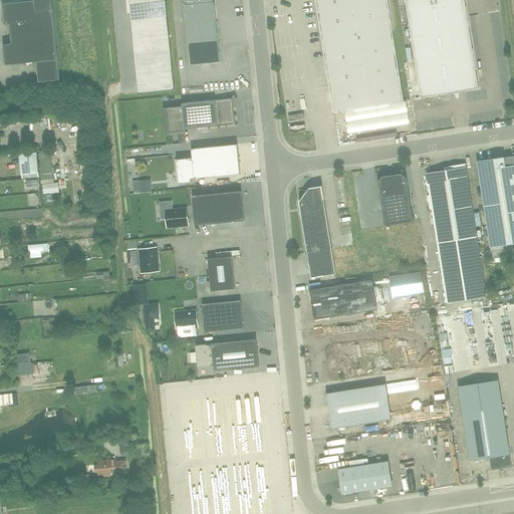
[(60,80),(51,0),(34,0),(34,1),(2,4),(4,25),(5,25),(9,25),(11,43),(3,45),(5,65),(36,62),(38,82),(60,80)]
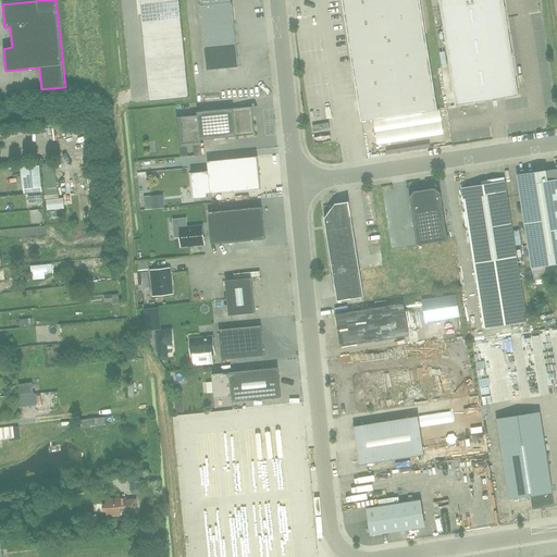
[(139,0),(150,101),(188,97),(177,0),(139,0)]
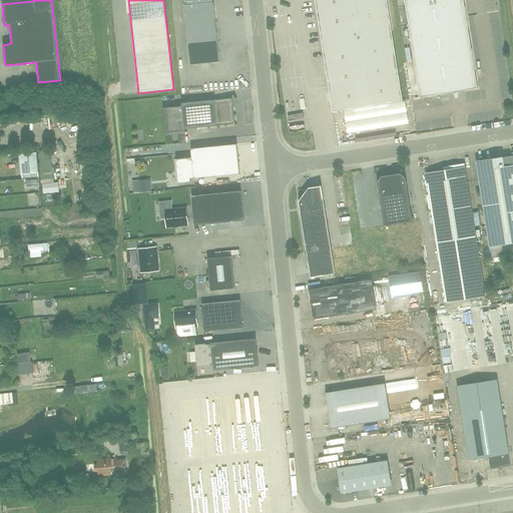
[(182,0),(183,1),(184,1),(185,5),(184,5),(188,45),(189,57),(189,65),(219,62),(213,2),(212,2),(212,0),(182,0)]
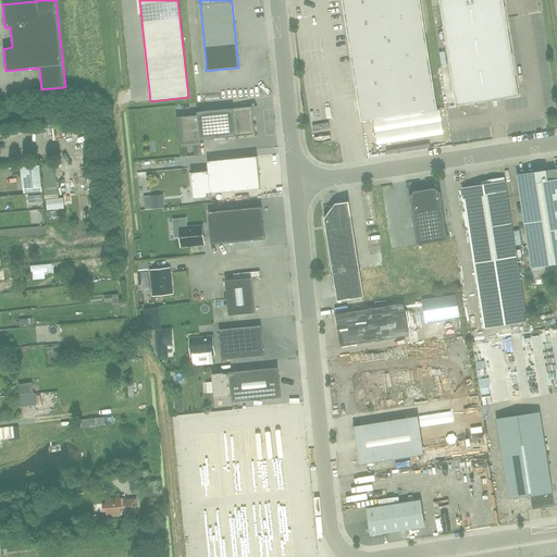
[(342,0),(361,122),(437,110),(419,0),(342,0)]
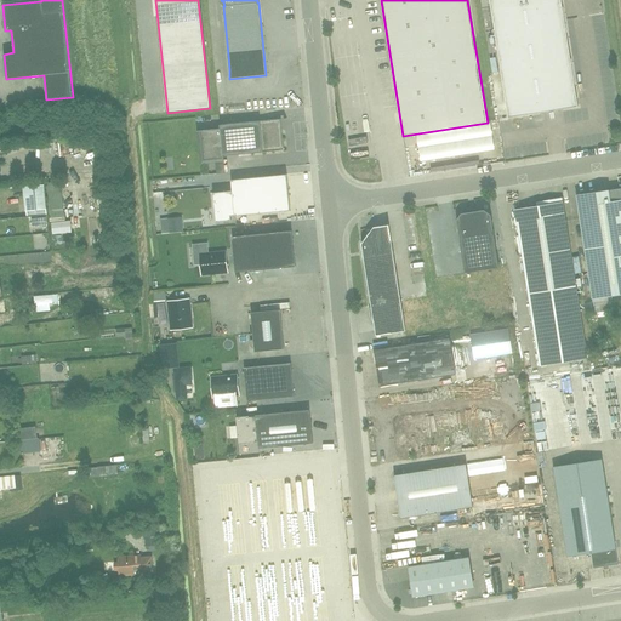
[(489,0),(508,118),(513,148),(584,137),(579,107),(577,107),(560,0),(489,0)]
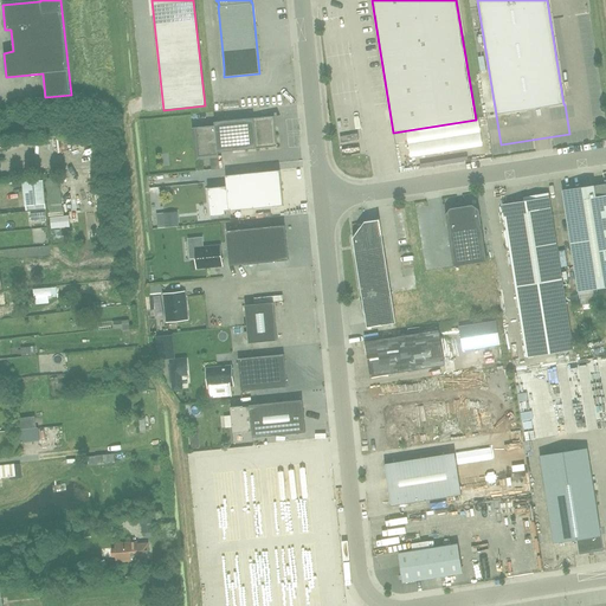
[(274,116),(214,122),(214,126),(197,128),(198,140),(199,155),(218,154),(218,149),(232,148),(232,152),(277,147),(276,131),(274,116)]
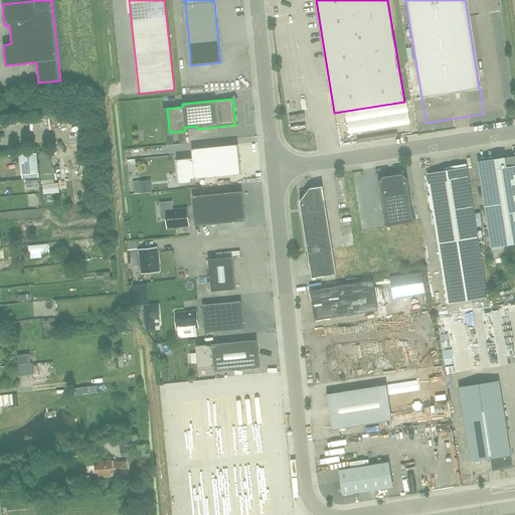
[(354,144),(354,135),(344,135),(345,145),(354,144)]
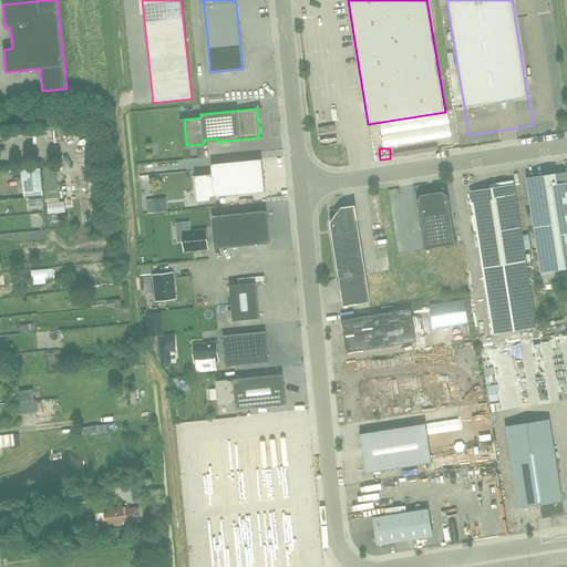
[(263,176),(261,160),(210,164),(212,174),(194,175),(195,183),(196,203),(210,202),(210,197),(214,197),(265,193),(263,176)]
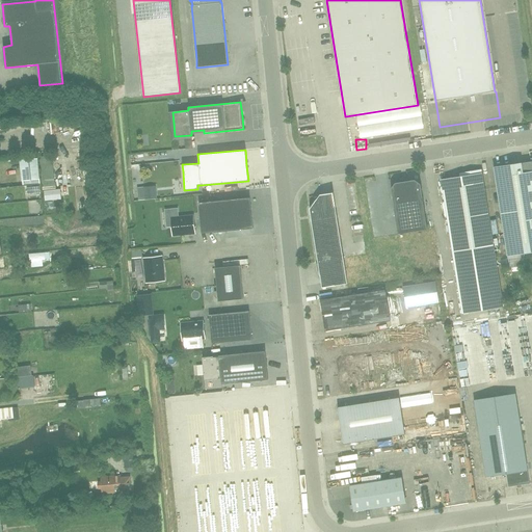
[(531,161),(494,167),(507,256),(531,251),(531,161)]
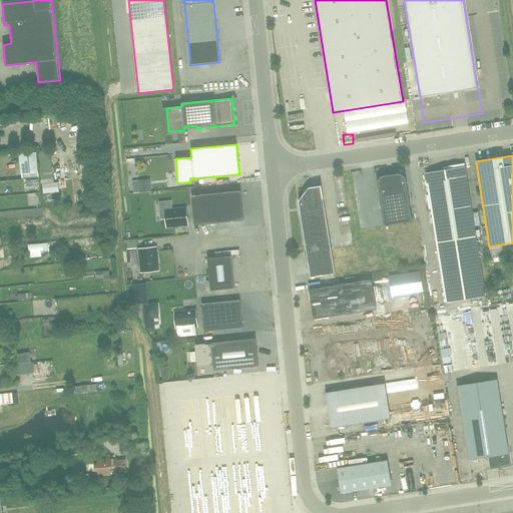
[(38,173),(37,163),(20,165),(21,174),(38,173)]
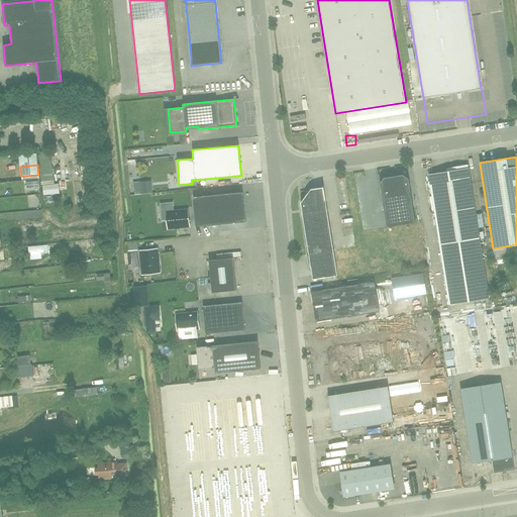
[(450,172),(428,175),(449,305),(489,299),(468,165),(449,168),(450,172)]
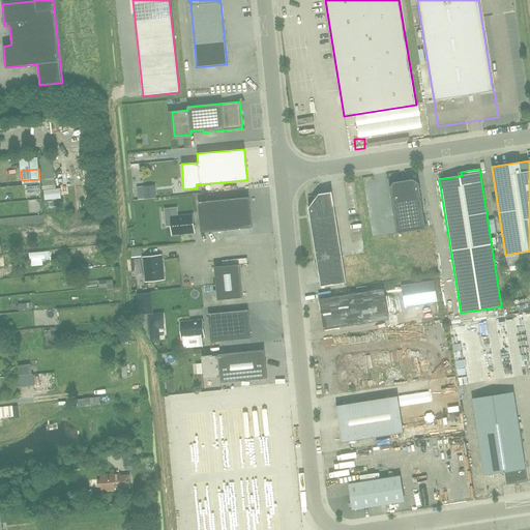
[(396,233),(425,229),(419,183),(413,179),(393,182),(389,187),(396,233)]
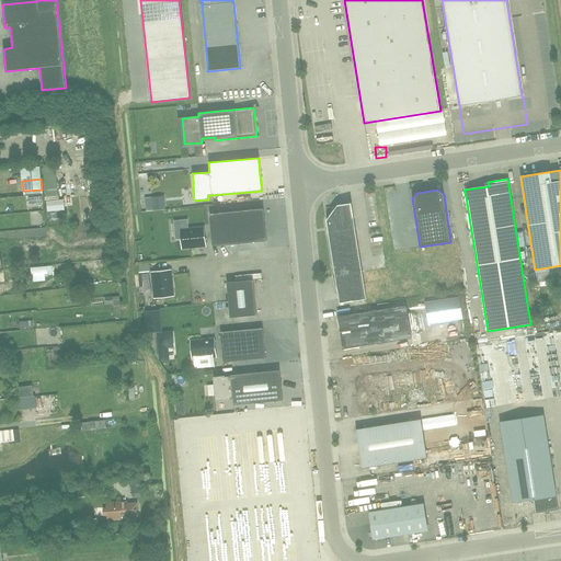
[(327,220),(340,304),(366,299),(351,204),(338,206),(327,220)]
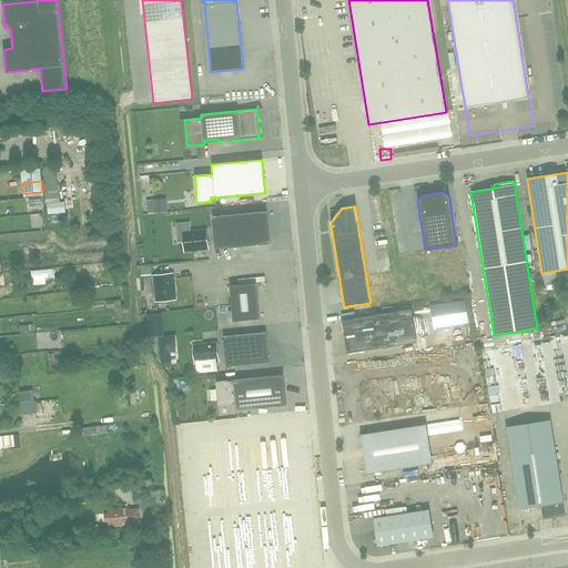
[(214,250),(270,245),(266,212),(211,216),(214,250)]
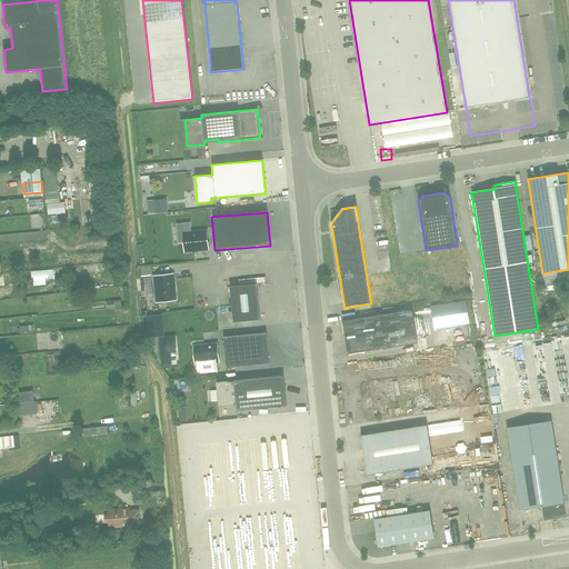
[(207,231),(183,233),(185,251),(208,249),(207,231)]
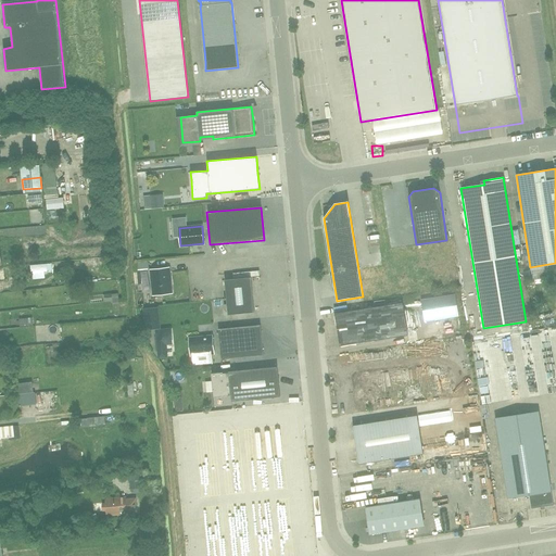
[(206,247),(181,248),(181,256),(206,255),(206,247)]
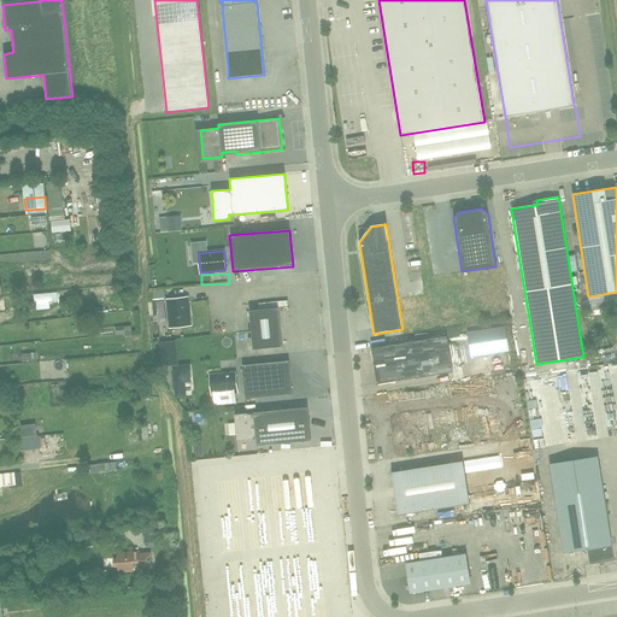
[(187,297),(166,300),(170,328),(191,324),(187,297)]
